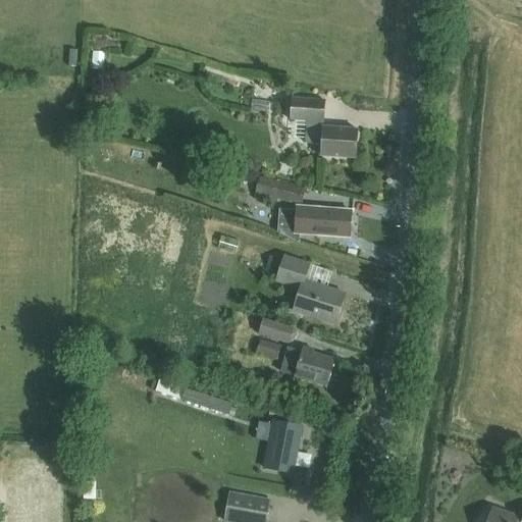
[(325,101),(292,99),(290,120),(307,121),(306,144),(321,145),(320,156),(355,159),(357,131),(323,127),(325,101)]
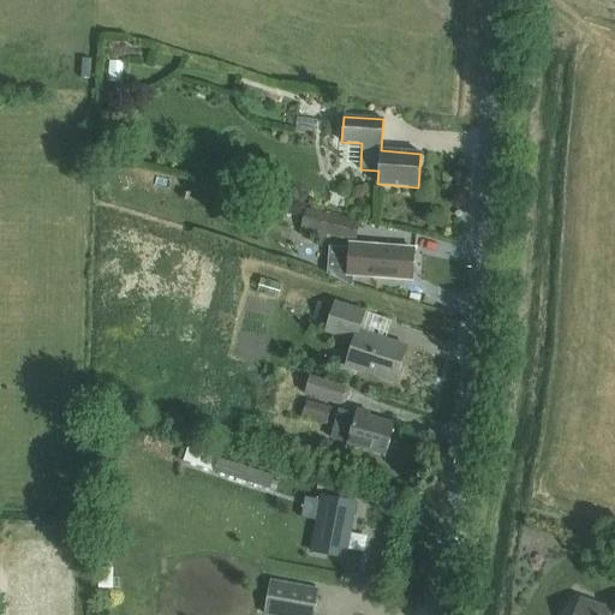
[(256,196),(243,192),(238,209),(251,213),(256,196)]
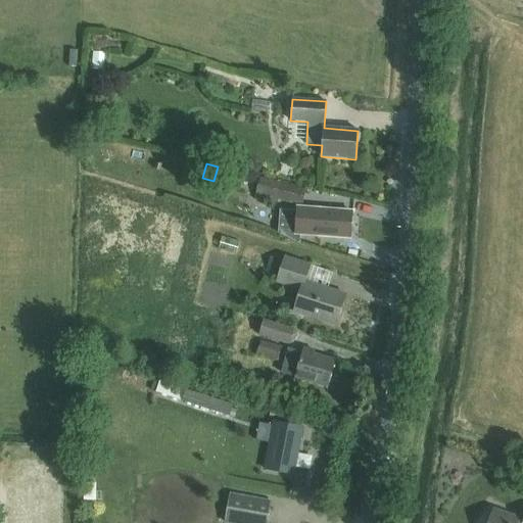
[(300,207),(304,190),(258,179),(254,196),(300,207)]
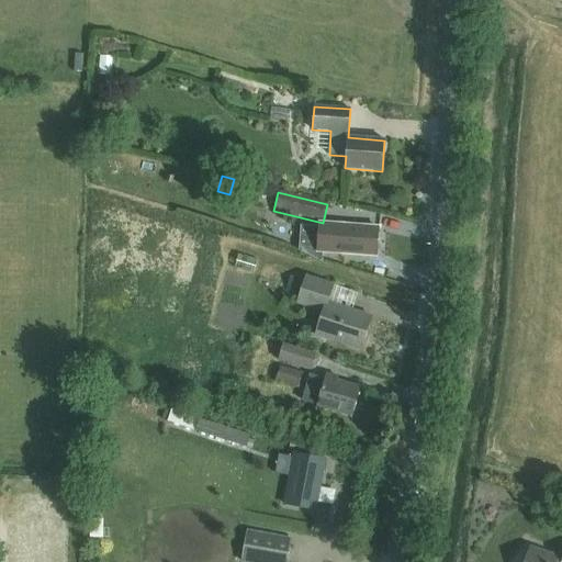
[(377,256),(379,228),(343,225),(343,226),(319,225),(317,251),(377,256)]
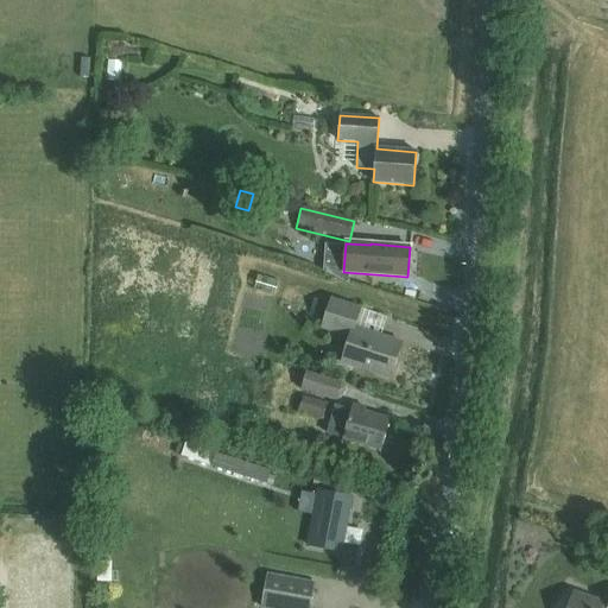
[(309,320),(323,323),(330,302),(285,287),(278,310),(295,316),(292,323),(306,328),(309,320)]
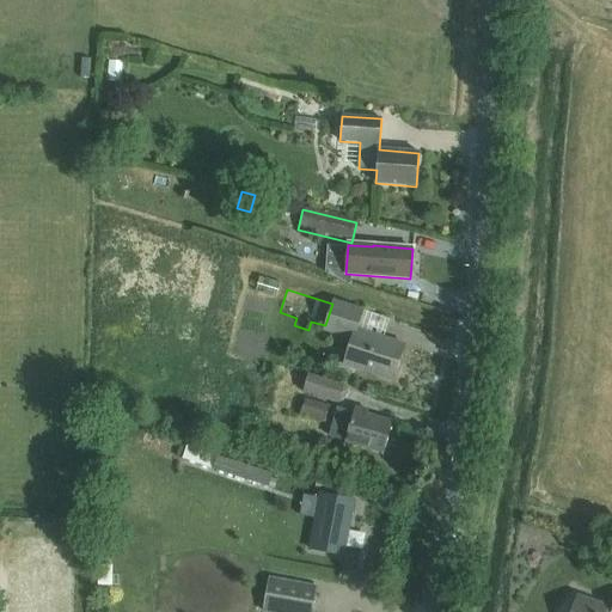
[(393,381),(405,346),(356,330),(362,311),(334,303),(324,330),(353,340),(344,365),(393,381)]
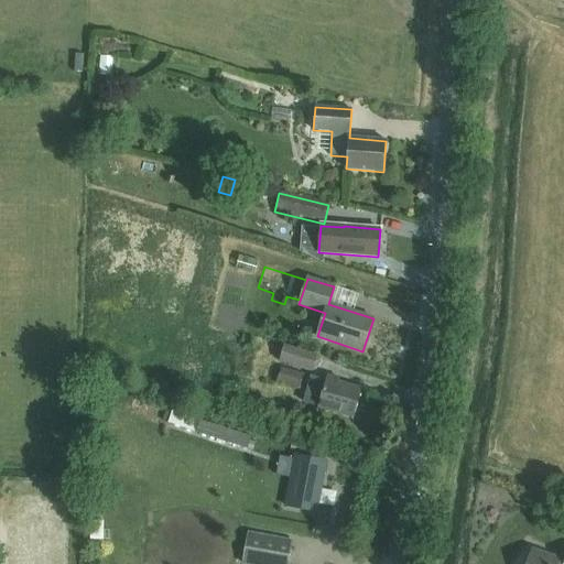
[(343,290),(342,302),(359,304),(360,292),(343,290)]
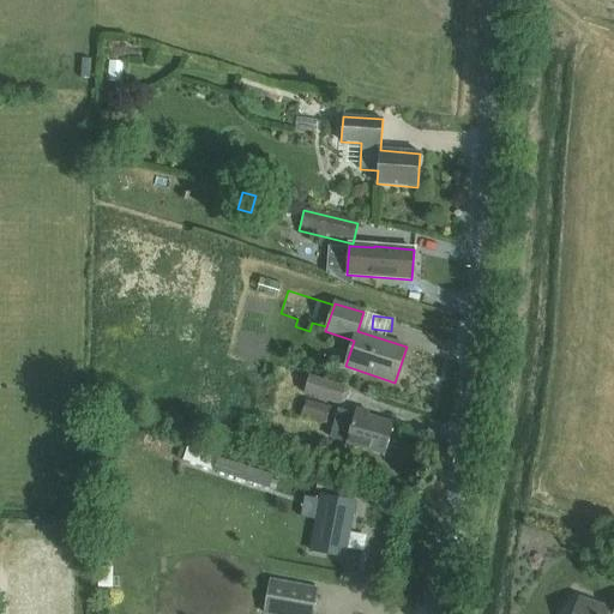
[(345,387),(309,377),(305,393),(341,404),(345,387)]
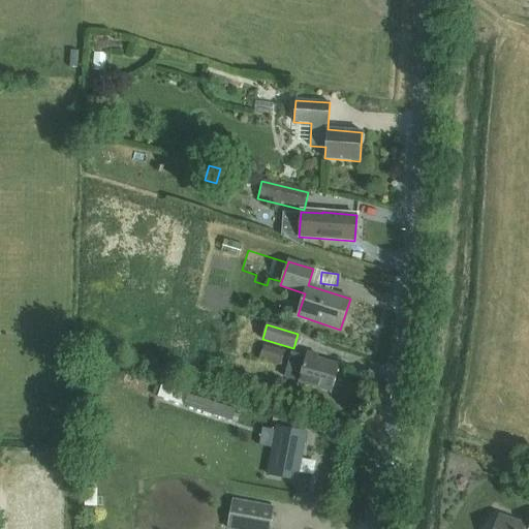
[(280,365),(284,350),(265,345),(260,359),(280,365)]
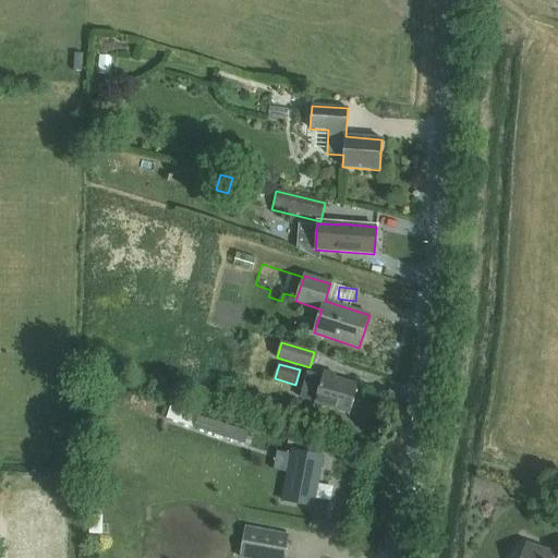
[(307,373),(301,398),(315,402),(315,403),(350,413),(358,385),(335,379),(336,375),(324,372),(323,377),(307,373)]
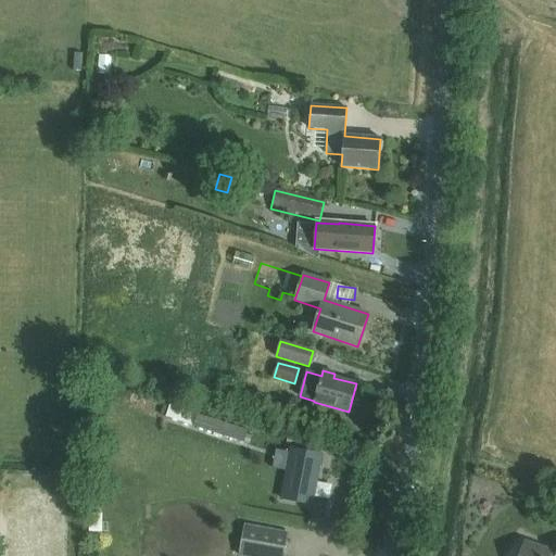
[(325,508),(333,462),(304,456),(295,503),(325,508)]
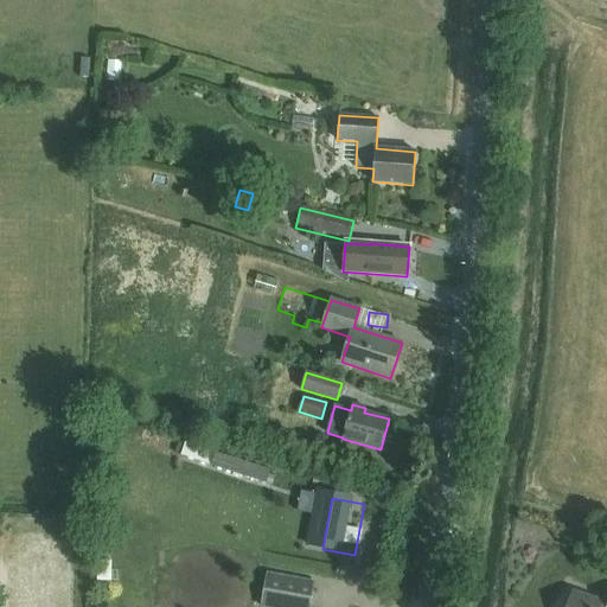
[(267,574),(261,606),(266,606),(308,606),(314,582),(267,574)]
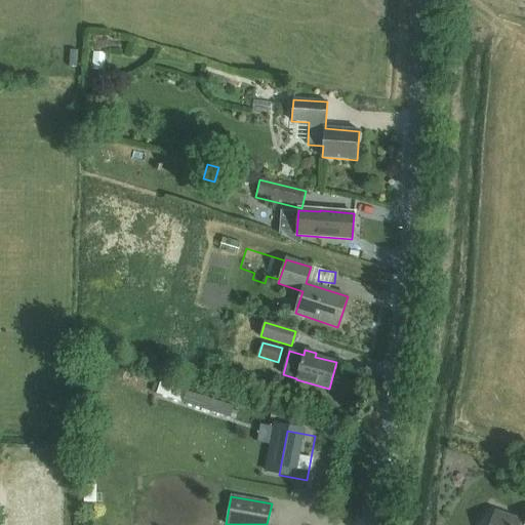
[(524,524),(524,521),(495,512),(491,524),(524,524)]
